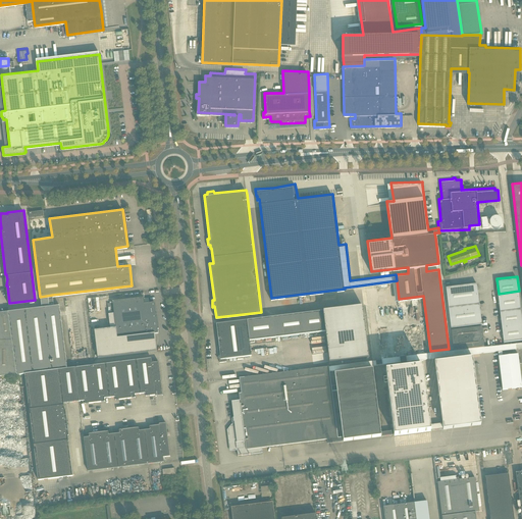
[(449,305),(479,301),(476,280),(446,284),(449,305)]
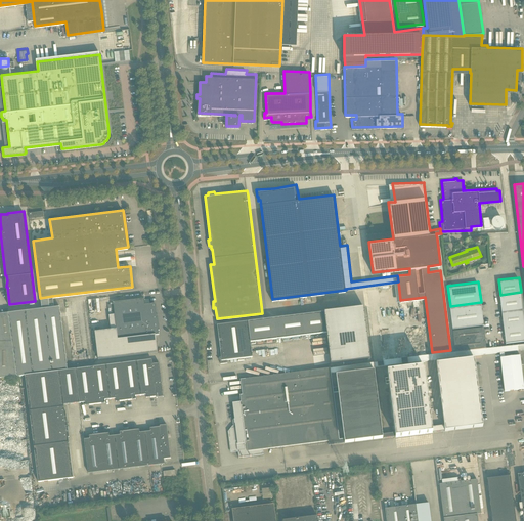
[(521,292),(500,295),(503,310),(523,307),(521,292)]
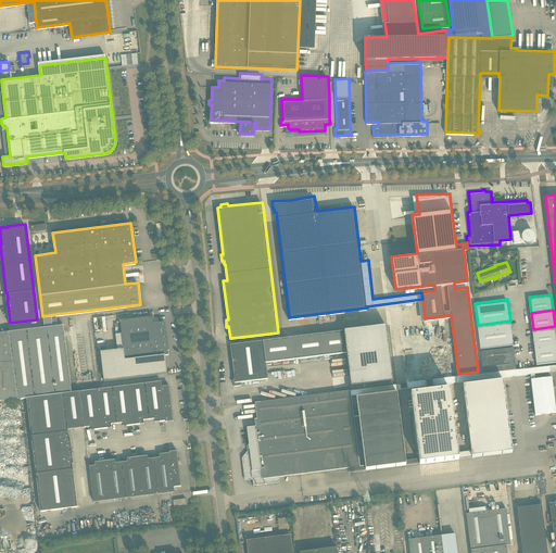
[(43,325),(9,329),(17,397),(21,397),(26,396),(40,510),(77,505),(72,462),(73,462),(70,435),(68,435),(67,427),(85,425),(79,389),(72,390),(71,384),(63,323),(57,324),(55,314),(42,316),(43,325)]
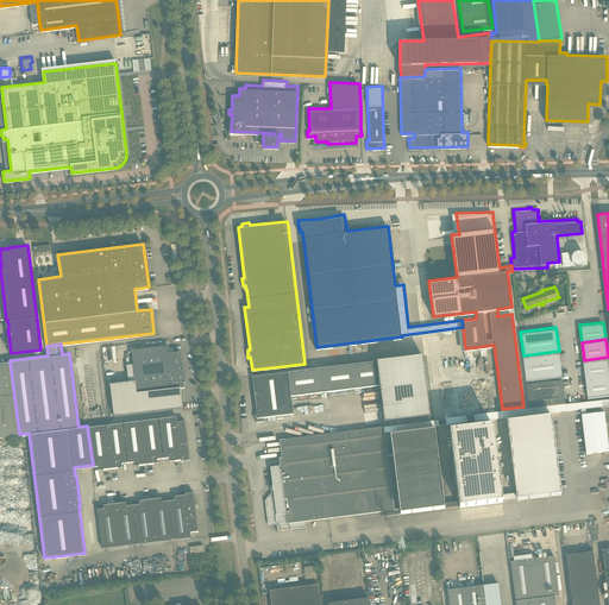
[(184,380),(183,364),(182,364),(180,350),(168,351),(168,344),(131,348),(135,379),(110,382),(113,415),(183,407),(183,405),(182,405),(180,388),(181,388),(181,386),(184,385),(183,380),(184,380)]
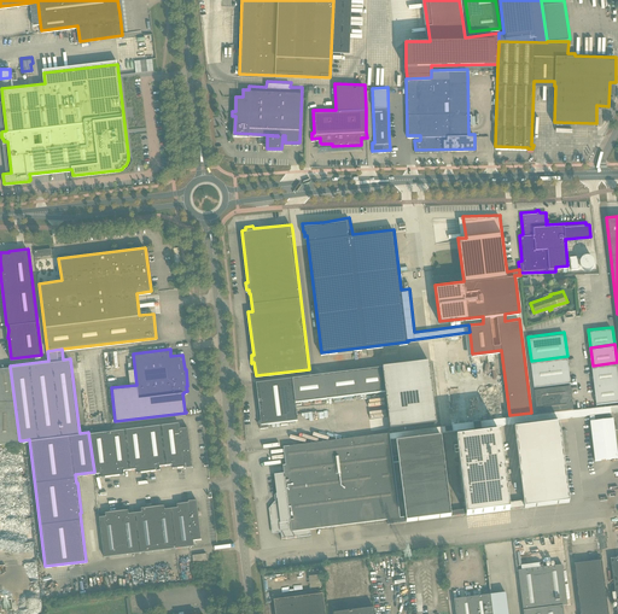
[(567,356),(531,361),(534,385),(570,380),(567,356)]
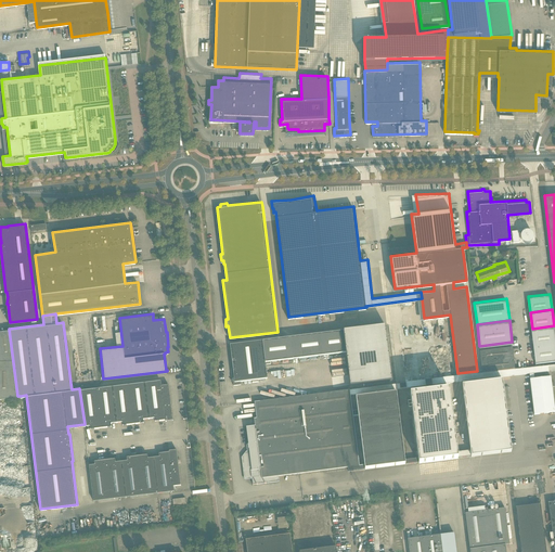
[(344,328),(230,342),(233,364),(231,364),(233,383),(239,383),(241,382),(241,380),(267,376),(266,360),(346,349),(349,372),(359,371),(360,382),(350,383),(392,379),(385,323),(344,328)]
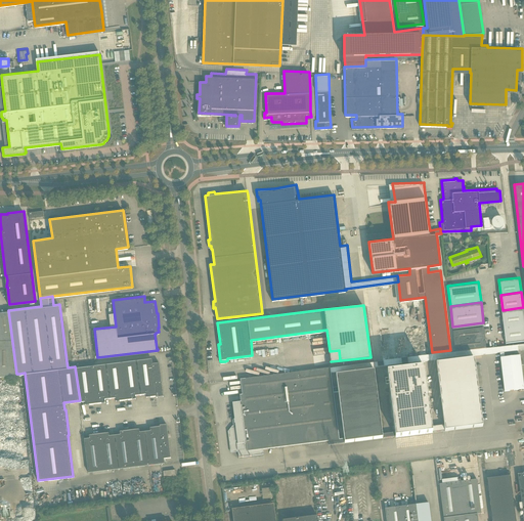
[(505,326),(523,322),(523,318),(523,307),(503,310),(505,326)]
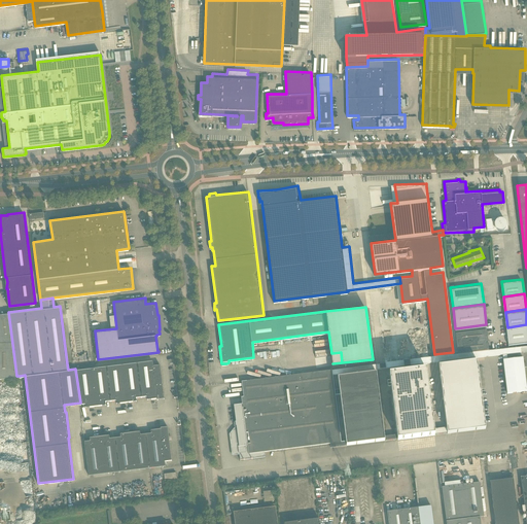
[(16,376),(8,312),(0,313),(0,377),(16,377),(16,376)]
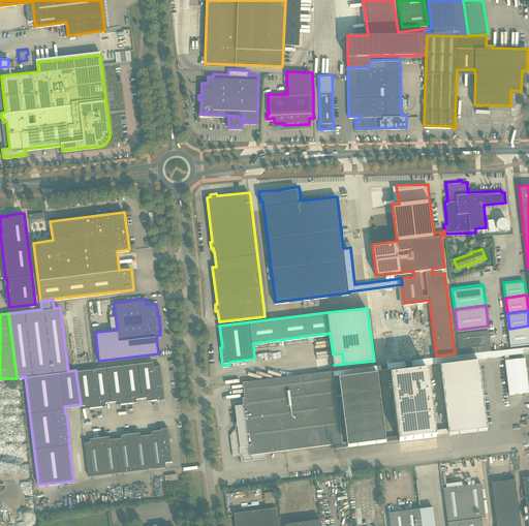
[(528,326),(509,329),(510,344),(528,341),(528,326)]
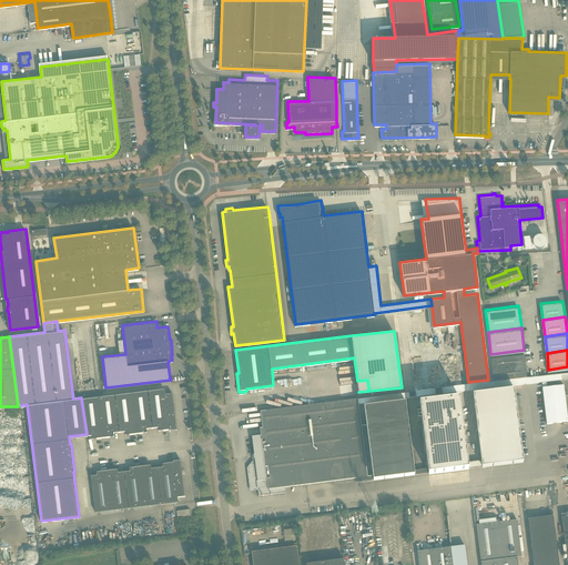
[(527,374),(524,352),(490,356),(494,379),(527,374)]
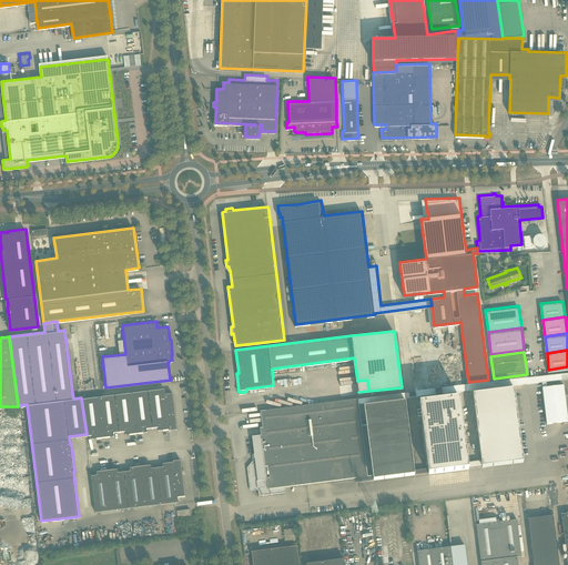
[(357,396),(358,401),(435,392),(436,399),(443,397),(442,391),(478,386),(525,381),(527,381),(567,376),(567,370),(561,371),(488,380),(468,382),(462,383),(415,389),(415,390),(357,396)]
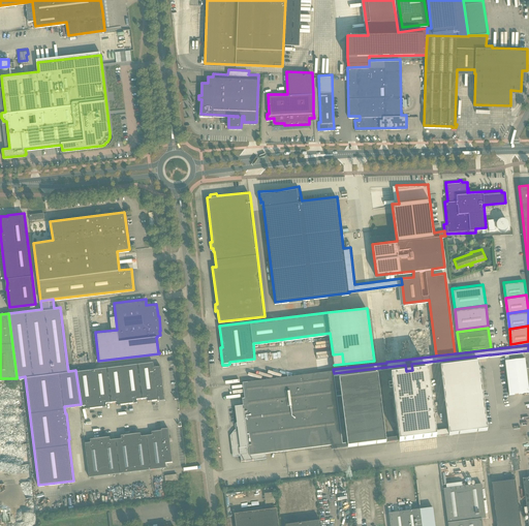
[(509,393),(528,390),(524,356),(504,359),(509,393)]
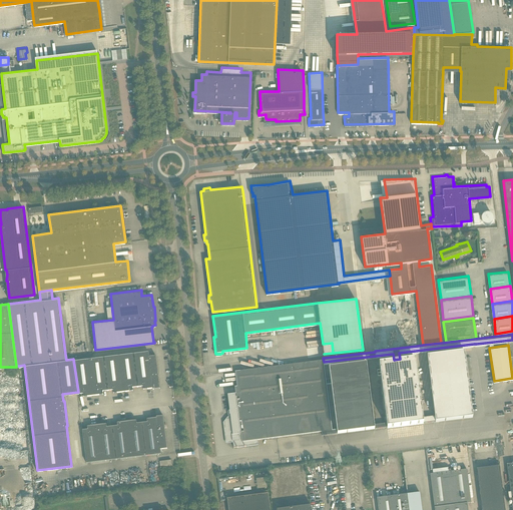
[(422,415),(423,420),(435,419),(472,415),(464,349),(427,353),(435,413),(422,415)]
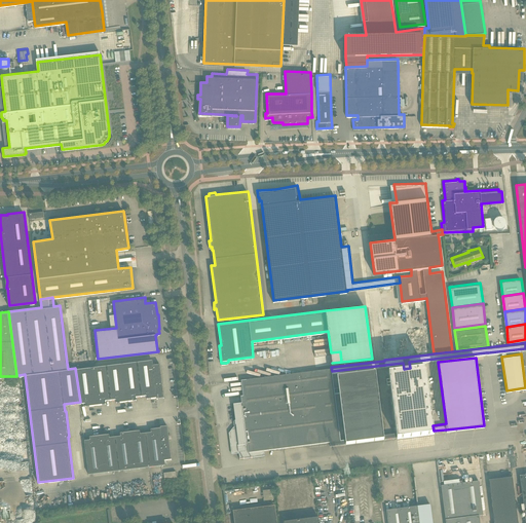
[(85,402),(85,405),(92,404),(104,403),(105,402),(105,399),(115,398),(116,398),(116,401),(127,400),(136,399),(136,396),(140,395),(146,394),(147,397),(152,397),(156,396),(156,397),(163,396),(159,363),(153,363),(152,359),(147,359),(136,361),(123,362),(111,364),(100,365),(96,366),(87,367),(75,368),(80,402),(85,402)]
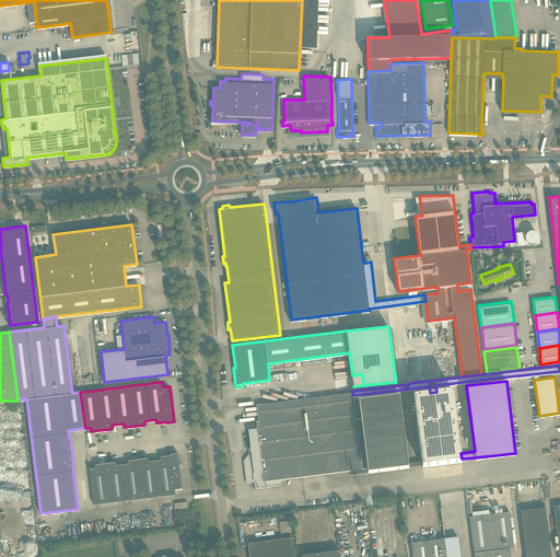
[(408,461),(409,465),(422,464),(422,465),(462,460),(462,459),(461,453),(453,390),(436,392),(430,393),(413,395),(422,460),(408,461)]
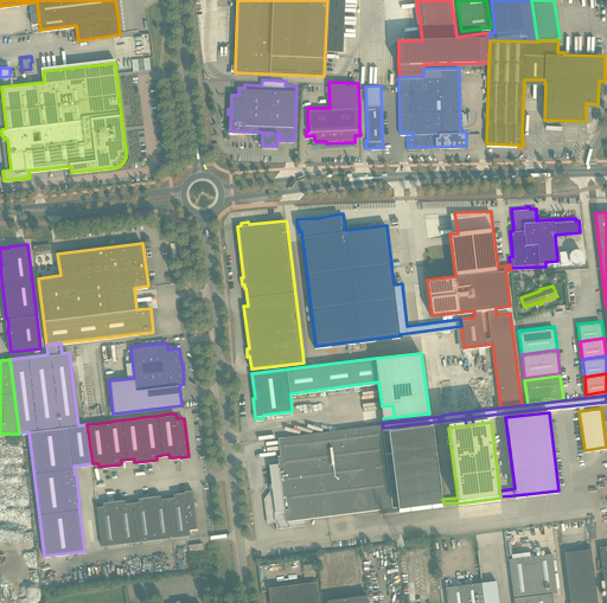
[(305,517),(381,507),(393,506),(385,451),(384,446),(383,428),(382,423),(281,436),(283,454),(278,455),(279,462),(269,463),(272,482),(272,487),(273,488),(274,487),(274,489),(269,491),(264,496),(266,510),(267,510),(268,519),(275,519),(276,526),(305,523),(305,517)]
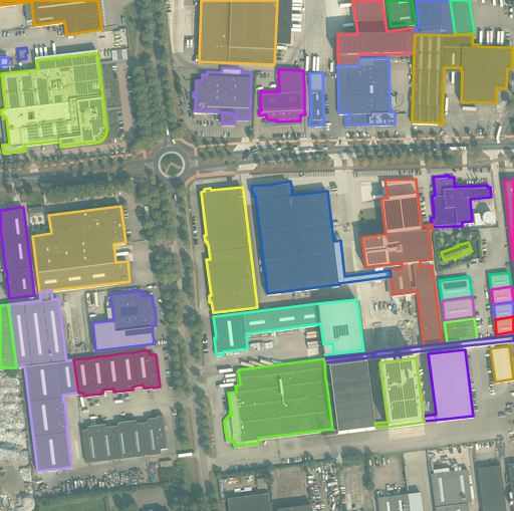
[(325,377),(326,382),(331,382),(337,428),(332,429),(322,430),(322,434),(375,427),(374,423),(366,361),(329,365),(331,376),(325,377)]
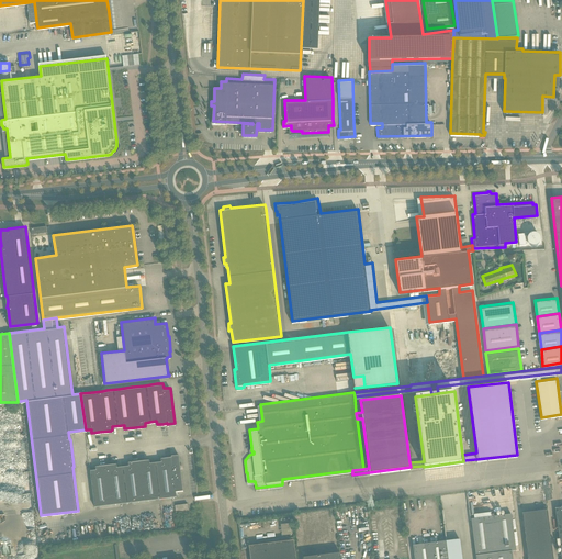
[(90,469),(94,505),(108,504),(120,502),(133,501),(145,499),(158,498),(171,495),(177,495),(176,490),(183,489),(179,453),(171,454),(171,456),(166,456),(160,457),(161,460),(154,461),(149,461),(149,458),(141,459),(128,461),(128,465),(116,466),(116,462),(115,462),(102,464),(96,465),(96,468),(90,469)]
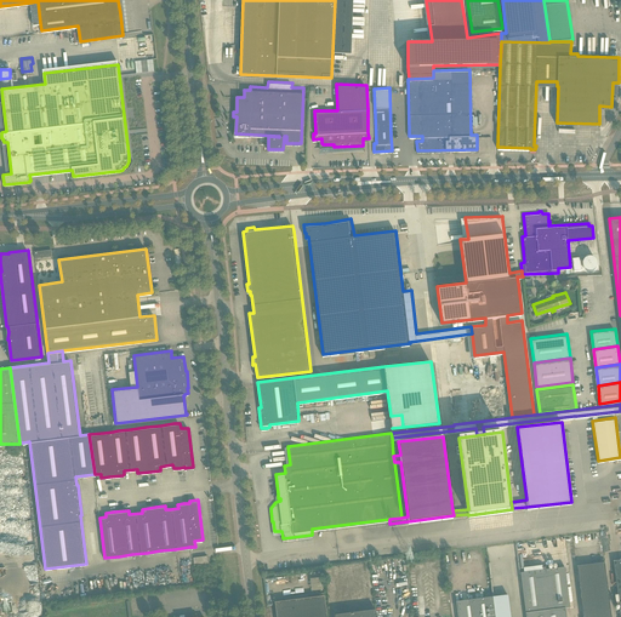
[(611,616),(604,560),(576,564),(582,616),(611,616)]
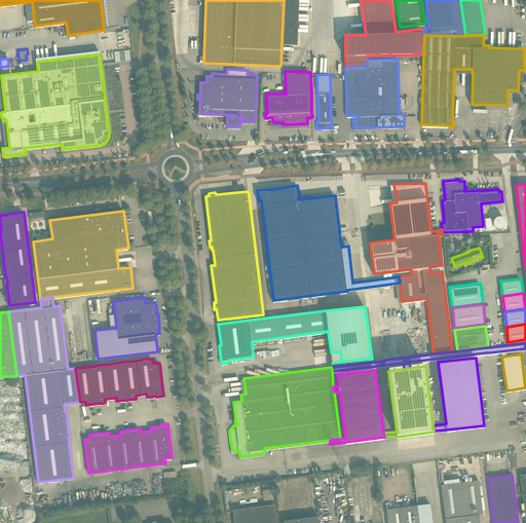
[(480,522),(479,514),(483,513),(479,479),(441,484),(445,522),(480,522)]
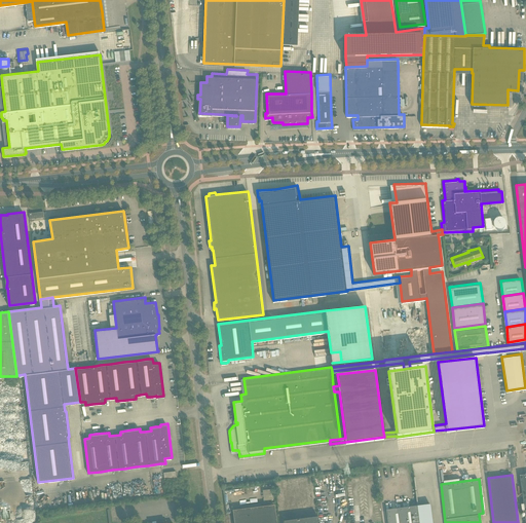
[(276,522),(274,503),(233,510),(235,522),(276,522)]
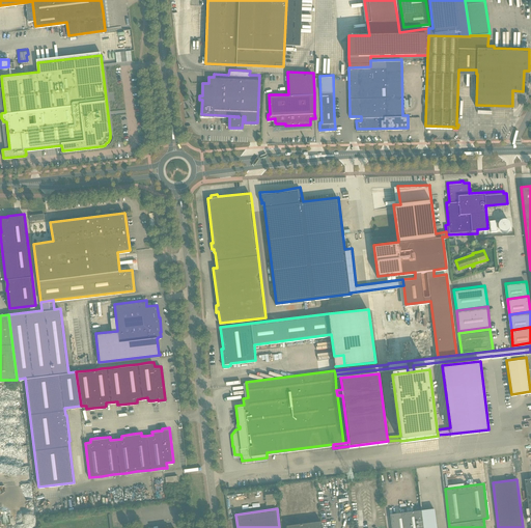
[(423,527),(421,509),(390,513),(391,527),(423,527)]
